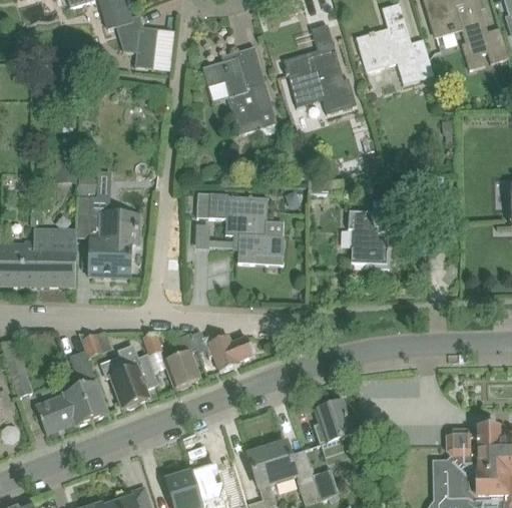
[(68,0),(70,7),(90,0),(100,0),(109,27),(116,25),(133,19),(132,15),(129,6),(131,6),(129,0),(127,1),(127,0),(68,0)]
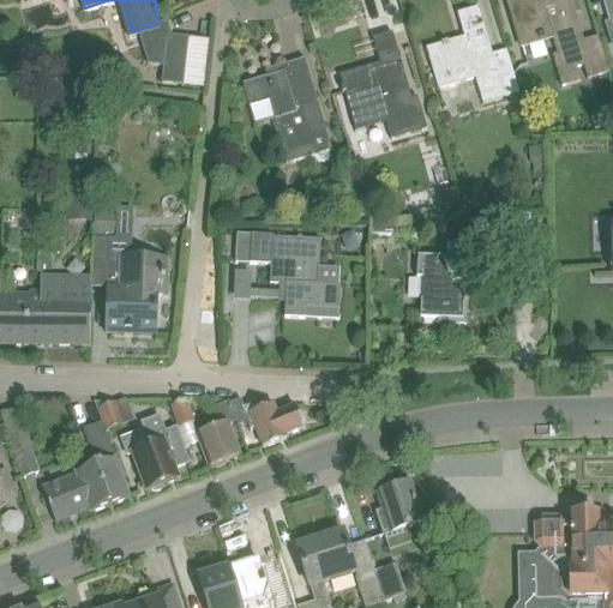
[(552,31),(558,49),(552,52),(562,82),(581,77),(576,62),(583,60),(587,76),(608,68),(600,37),(586,41),(574,0),(510,0),(522,40),(552,31)]
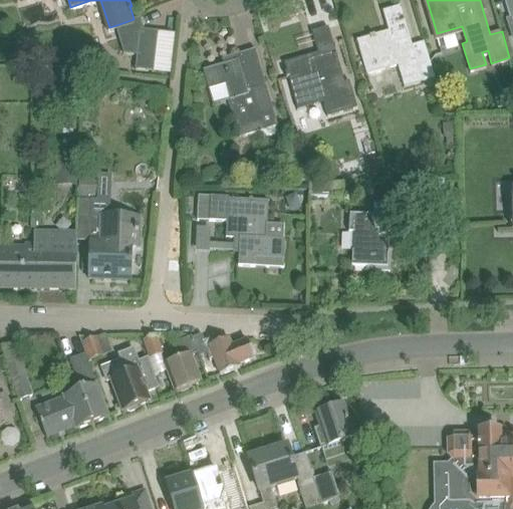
[(356,36),(366,71),(398,62),(404,83),(435,74),(430,57),(418,61),(401,2),(382,7),(389,27),(356,36)]
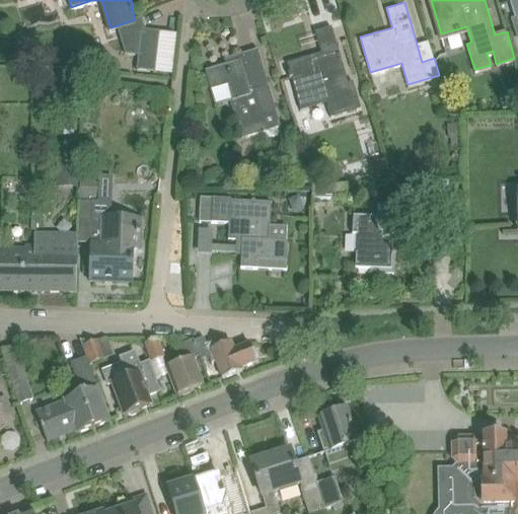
[(135,19),(118,25),(125,51),(138,52),(137,65),(155,67),(159,26),(145,25),(141,13),(134,15),(135,19)]
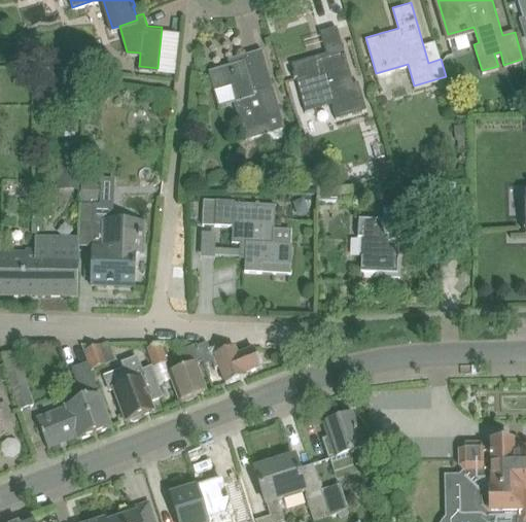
[(326,50),(290,62),(294,77),(301,98),(304,107),(330,99),(336,115),(366,106),(358,78),(354,80),(337,24),(320,29),(326,50)]
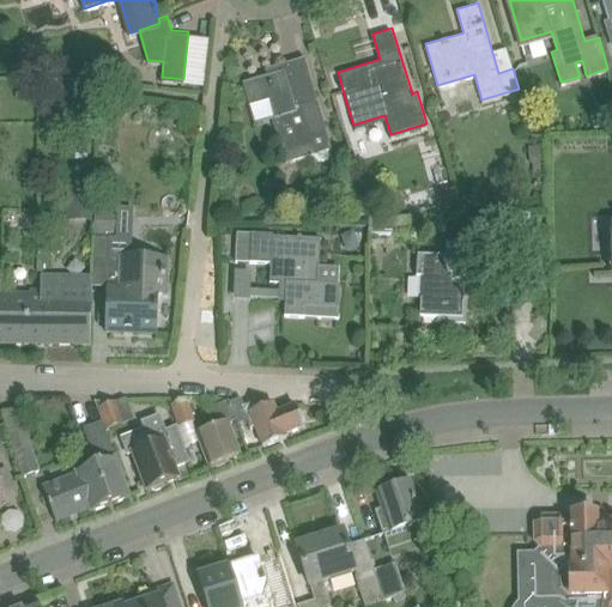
[(285,159),(331,146),(303,54),(266,65),(270,74),(242,83),(249,104),(270,98),(276,115),(271,116),(285,159)]
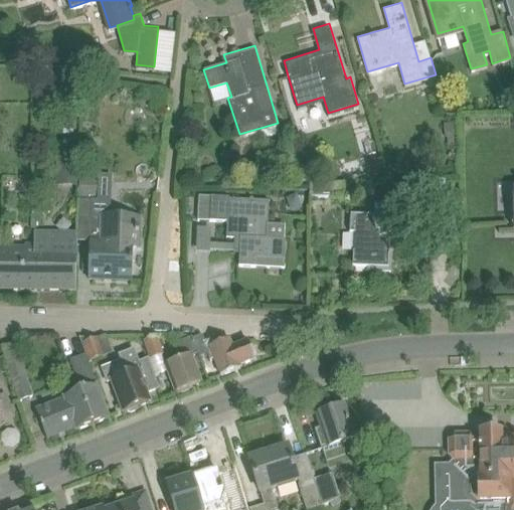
[(40,64),(40,79),(53,79),(53,64),(40,64)]
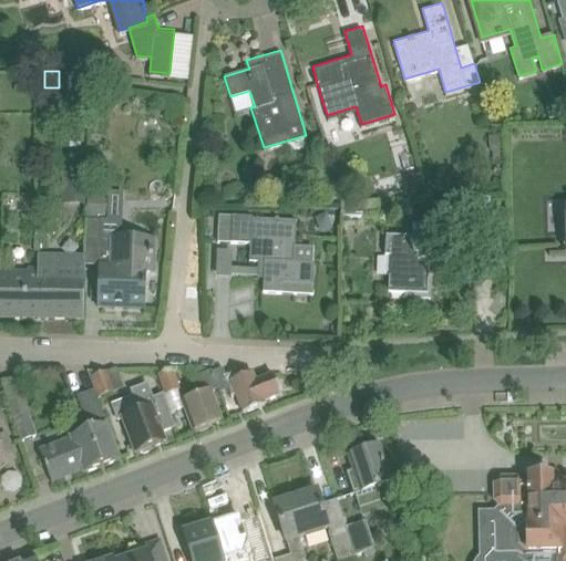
[(565,107),(563,95),(544,102),(548,116),(565,110),(565,107)]
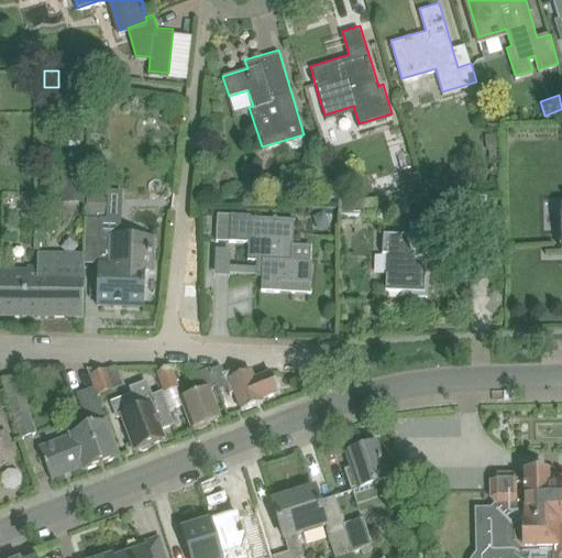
[(497,130),(484,131),(486,146),(499,145),(497,130)]
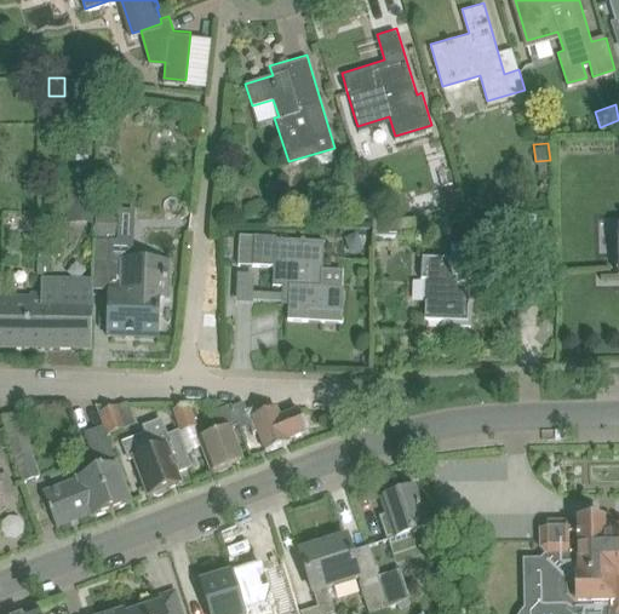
[(89,185),(67,184),(67,219),(89,219),(89,185)]
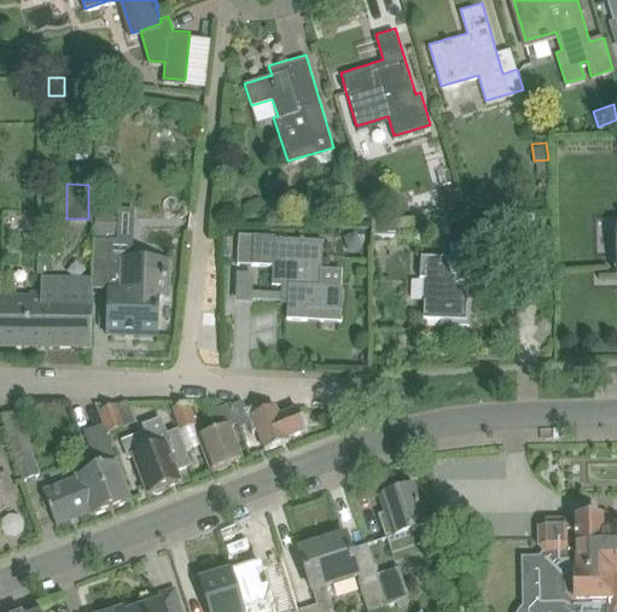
[(459,188),(443,191),(446,210),(460,209),(459,188)]
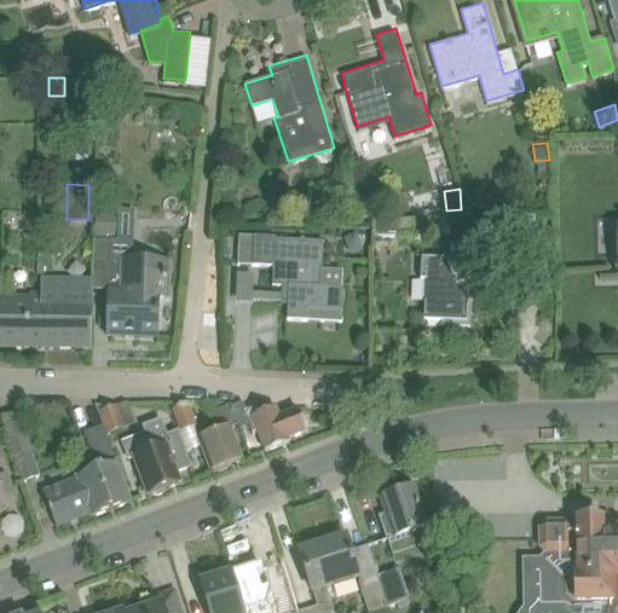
[(94,232),(116,232),(116,209),(94,209),(94,232)]
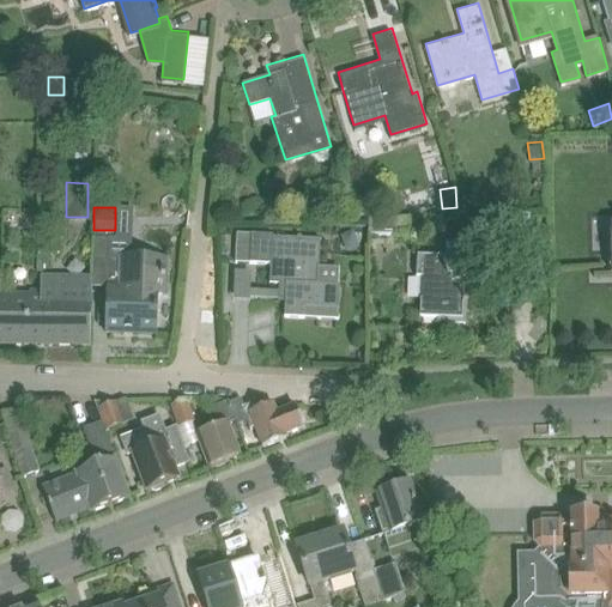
[(367,214),(367,231),(413,230),(413,213),(367,214)]
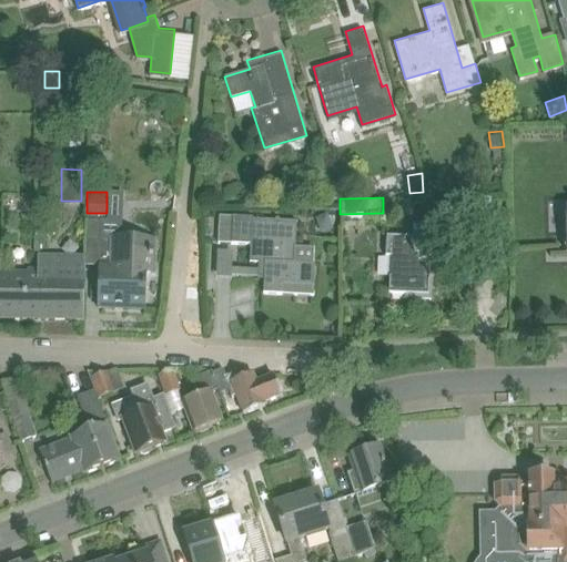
[(220,212),(218,239),(232,239),(233,213),(220,212)]
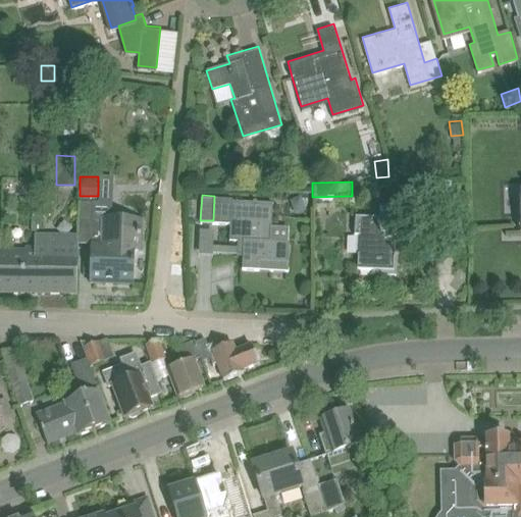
[(214,196),(213,220),(229,221),(229,239),(236,239),(235,245),(240,245),(240,253),(239,267),(285,269),(288,241),(269,240),(270,224),(271,201),(231,199),(231,197),(214,196)]
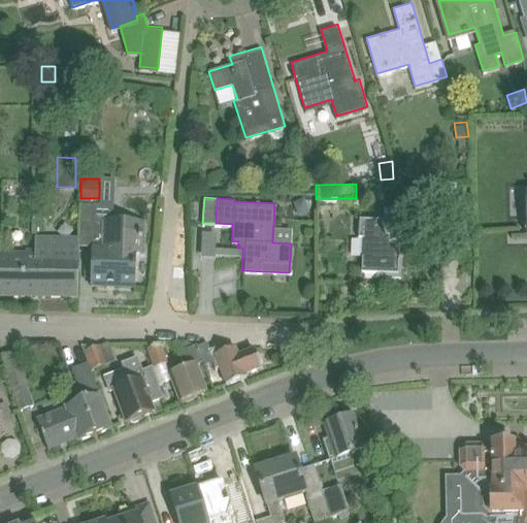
[(93,202),(80,201),(78,240),(92,240),(91,282),(134,284),(135,248),(140,248),(141,220),(102,219),(102,220),(92,220),(93,202)]
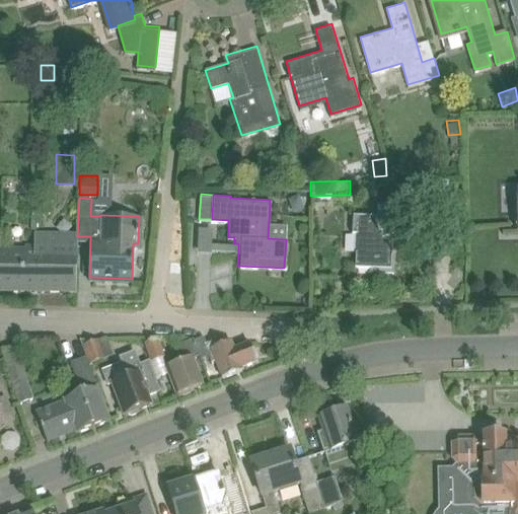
[(352,213),(351,231),(356,231),(358,231),(357,250),(355,250),(354,266),(371,266),(371,271),(393,272),(393,255),(391,255),(392,237),(389,237),(390,226),(395,227),(396,230),(409,228),(407,217),(403,201),(376,205),(377,214),(352,213)]
